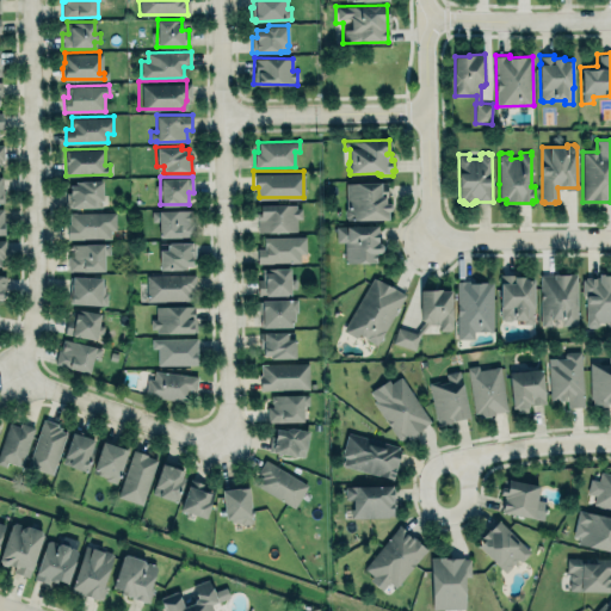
[(102,207),(102,180),(67,181),(67,208),(102,207)]
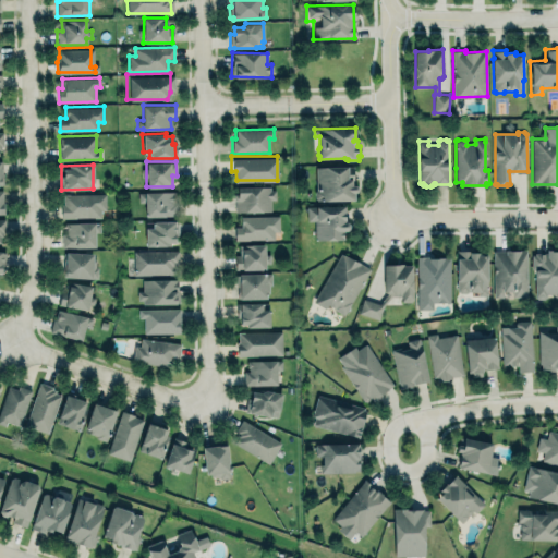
[(316,167),(316,190),(315,191),(315,198),(316,198),(316,201),(354,199),(354,192),(355,192),(356,192),(358,190),(358,186),(356,185),(351,185),(351,180),(347,180),(347,167),(316,167)]
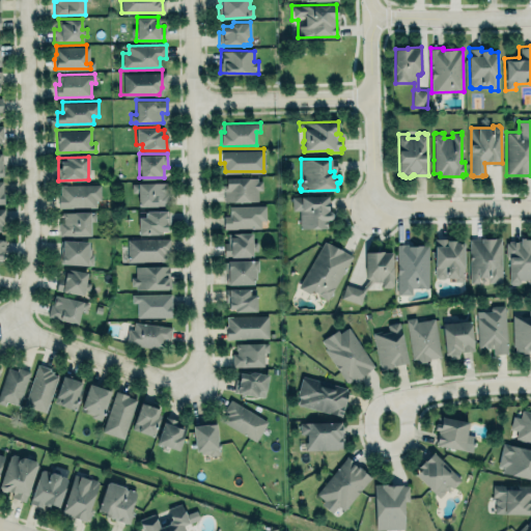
[(223,185),(226,185),(226,177),(257,177),(257,180),(261,180),(261,189),(257,190),(257,199),(249,200),(249,201),(233,202),(233,201),(224,200),(224,191),(223,191),(223,185)]
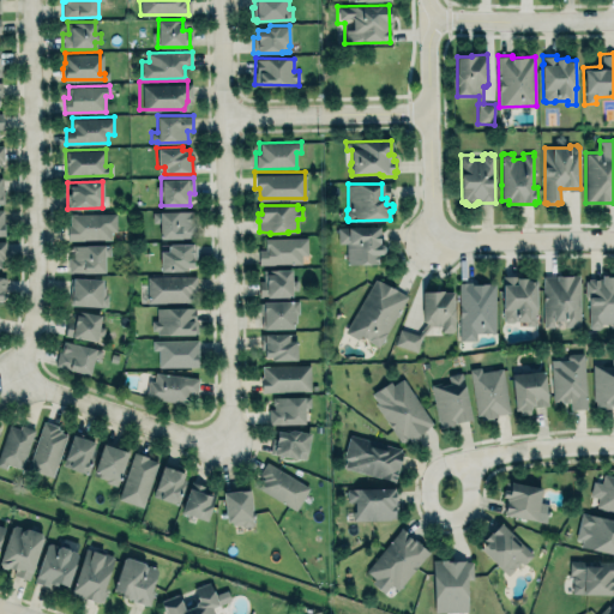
[(152,211),(192,211),(192,222),(194,222),(196,236),(181,236),(181,239),(160,239),(158,222),(152,222),(152,211)]
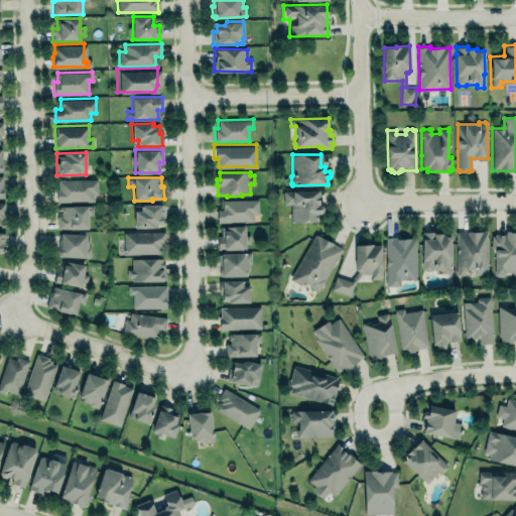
[(56,202),(69,201),(72,200),(87,200),(87,201),(93,201),(93,194),(98,192),(98,178),(58,179),(58,188),(56,188),(56,202)]
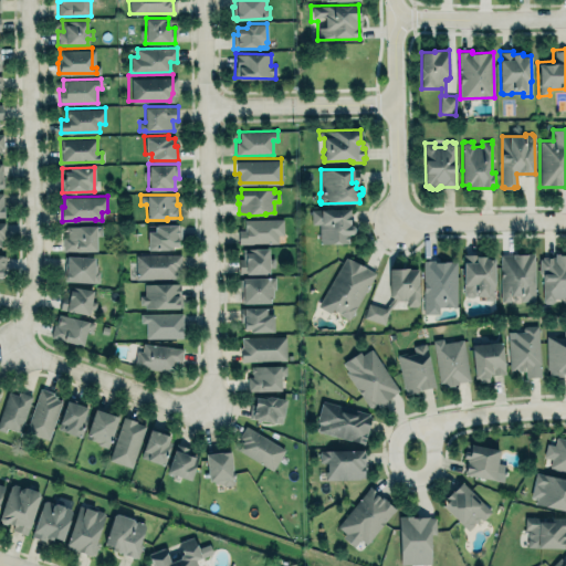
[(349,208),(350,216),(349,216),(349,221),(350,221),(350,223),(349,223),(349,224),(350,224),(352,224),(353,224),(353,226),(354,227),(354,228),(355,229),(354,231),(353,232),(352,233),(350,233),(348,233),(348,234),(348,239),(349,239),(349,242),(342,242),(341,243),(331,243),(320,243),(320,223),(312,223),(311,209),(321,209),(347,208),(348,208),(349,208)]
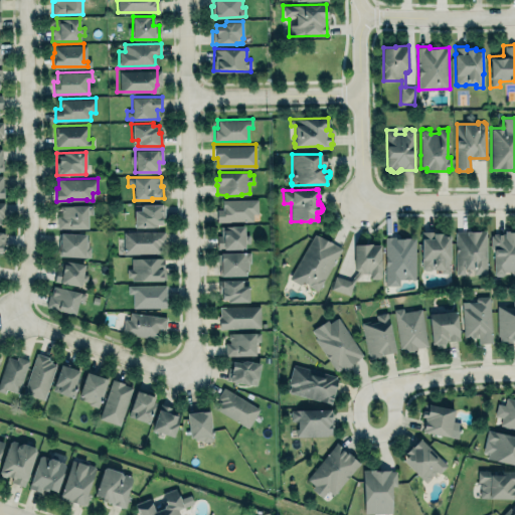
[(222,199),(258,198),(258,213),(253,213),(253,220),(217,221),(217,208),(222,208),(222,199)]
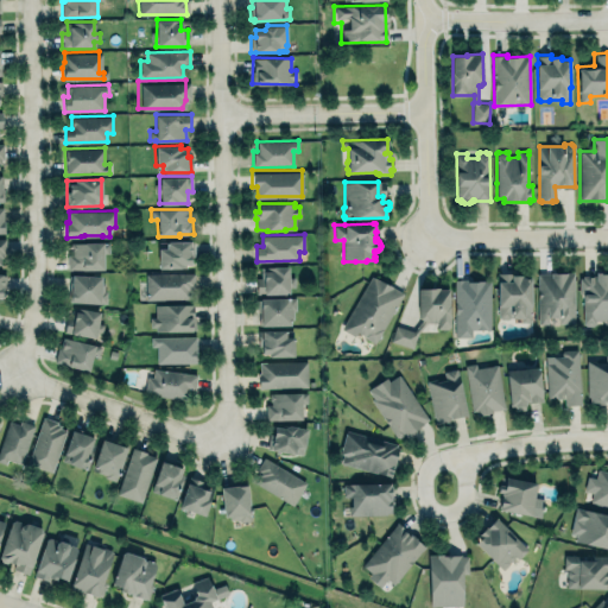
[(68,270),(103,268),(102,253),(109,253),(108,241),(67,242),(68,270)]
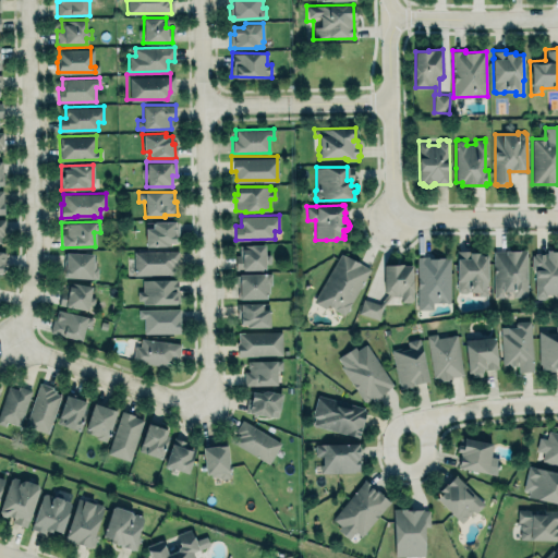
[(153,221),(178,221),(178,234),(176,234),(176,243),(170,243),(170,245),(145,246),(145,228),(153,228),(153,221)]
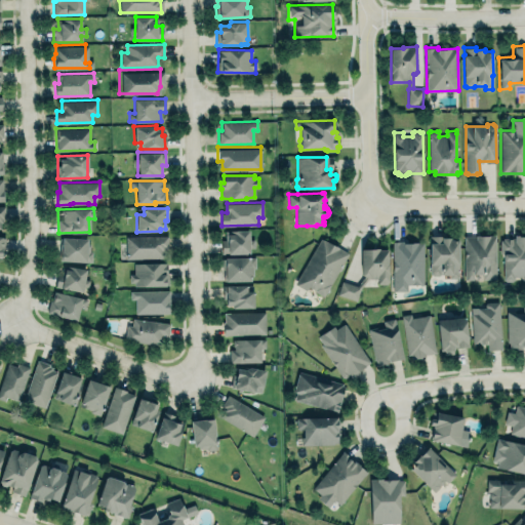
[(226,230),(226,240),(221,240),(221,253),(249,253),(249,247),(254,247),(254,239),(249,240),(249,230),(226,230)]
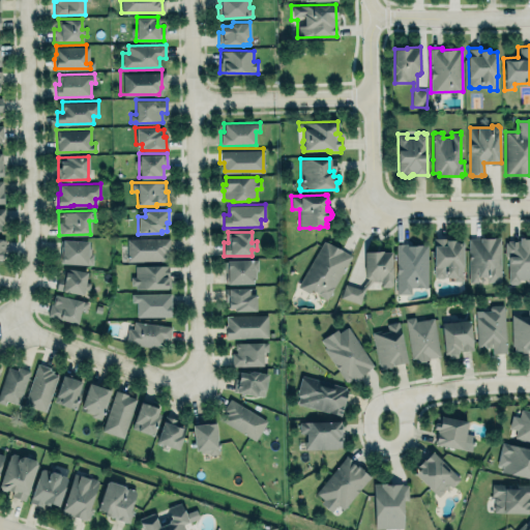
[(529,282),(528,282),(528,278),(520,278),(520,282),(518,282),(518,283),(511,284),(510,283),(508,283),(508,255),(505,255),(505,241),(508,241),(508,239),(513,239),(513,241),(517,240),(517,239),(519,239),(519,236),(526,236),(526,238),(529,238),(529,282)]
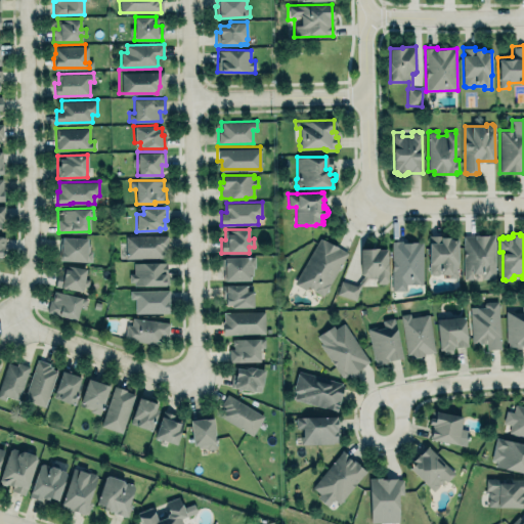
[(167,234),(125,235),(126,259),(167,259),(167,234)]
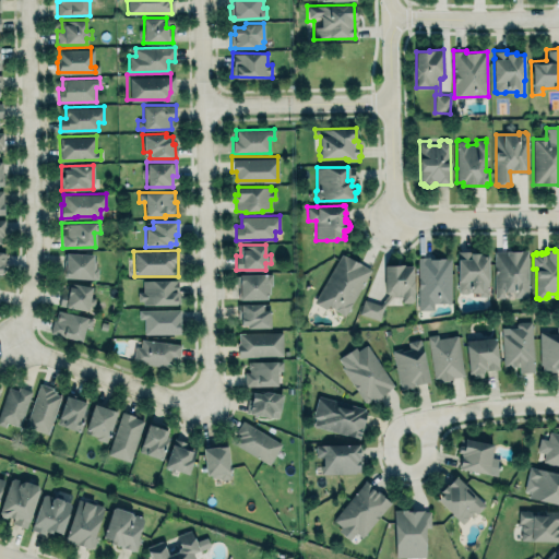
[(459,250),(471,250),(471,253),(479,253),(479,256),(488,257),(487,295),(480,295),(480,292),(468,292),(467,293),(461,293),(460,292),(458,292),(459,250)]
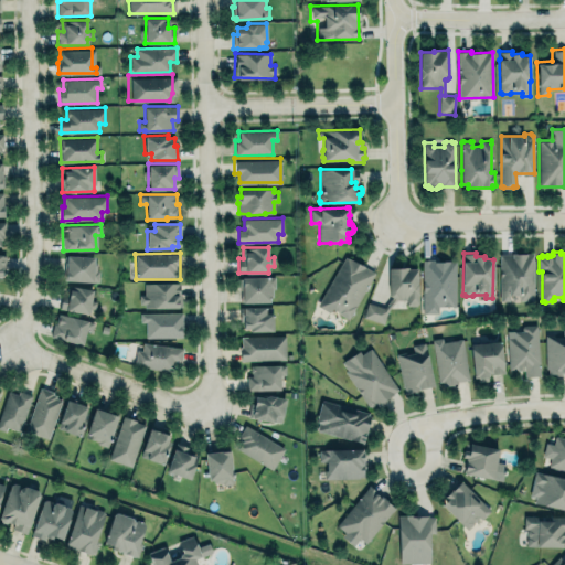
[(499,253),(499,301),(533,300),(532,253),(499,253)]
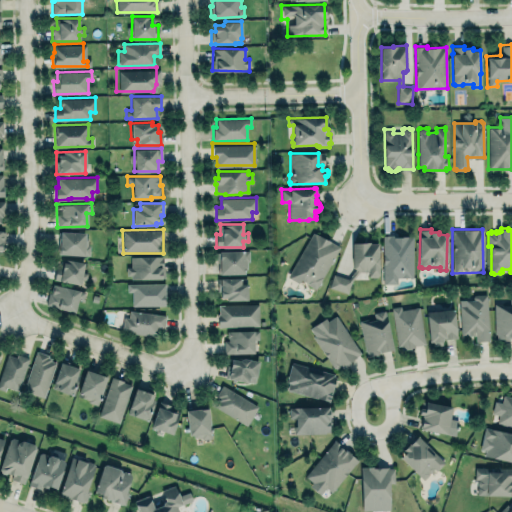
[(88,232),(59,231),(58,254),(87,255),(88,232)]
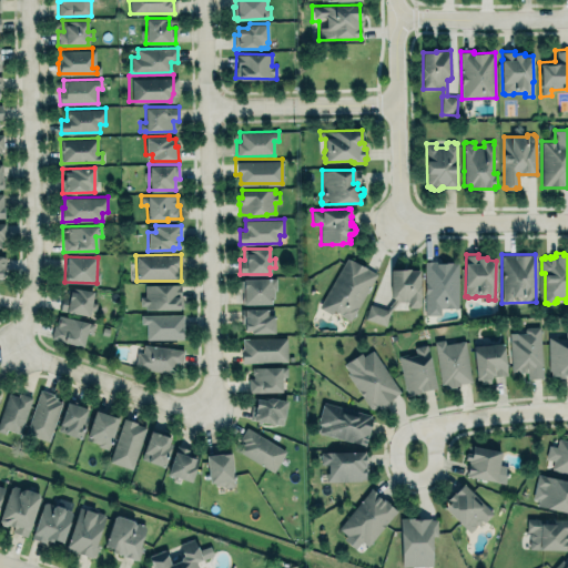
[(317,306),(331,314),(334,308),(341,313),(340,314),(351,321),(377,273),(347,256),(317,306)]
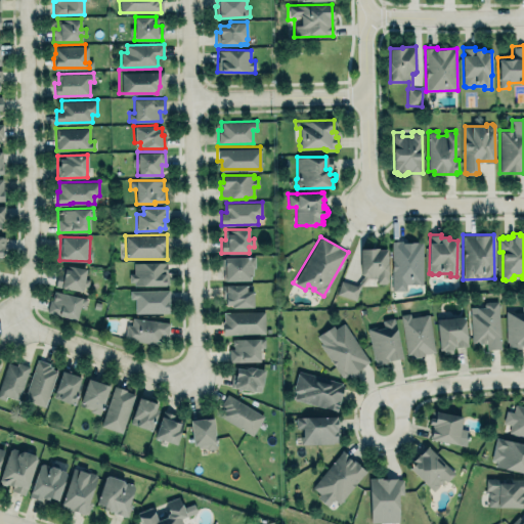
[(391,241),(392,291),(407,291),(407,284),(423,284),(423,242),(403,242),(403,241),(391,241)]
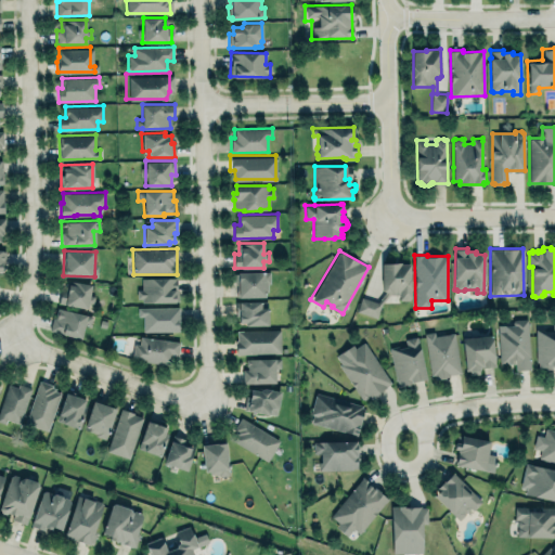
[(409,262),(381,263),(382,293),(398,293),(398,299),(410,299),(409,262)]
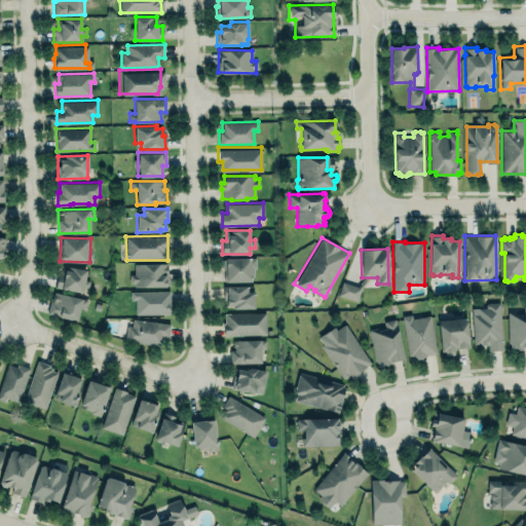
[(224,280),(226,280),(226,282),(252,282),(251,275),(254,275),(254,268),(256,268),(256,258),(225,258),(225,259),(222,259),(222,269),(224,269),(224,280)]
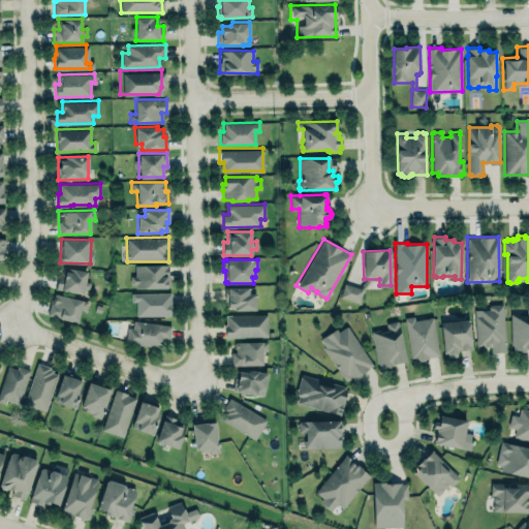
[(168,265),(168,271),(167,276),(169,276),(169,286),(166,286),(166,288),(135,288),(135,284),(130,284),(130,276),(135,276),(135,265),(168,265)]
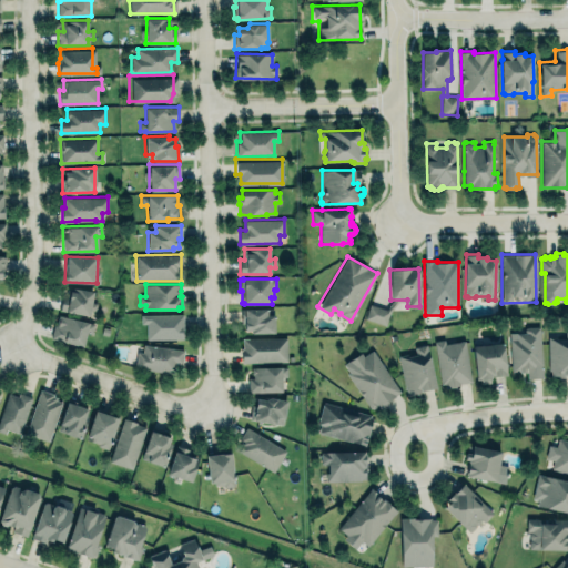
[(69,286),(67,296),(62,296),(60,310),(67,311),(67,312),(89,315),(90,310),(94,310),(95,303),(91,302),(93,291),(69,286)]
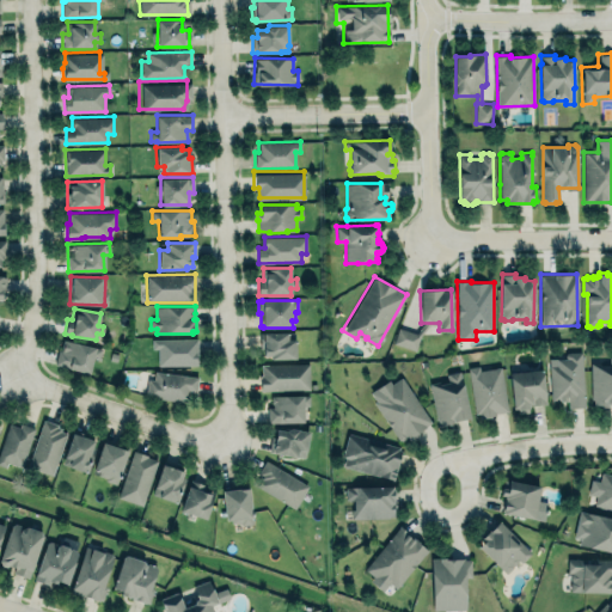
[(415,350),(420,335),(397,328),(392,343),(415,350)]
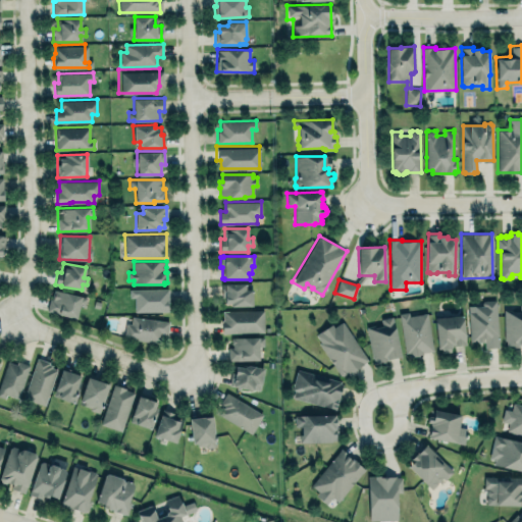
[(251,305),(251,290),(245,290),(245,283),(221,283),(221,305),(251,305)]
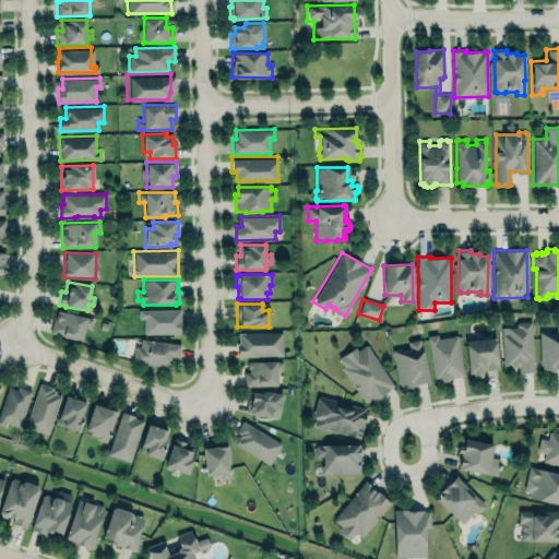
[(179,333),(179,309),(138,310),(138,318),(143,318),(143,334),(179,333)]
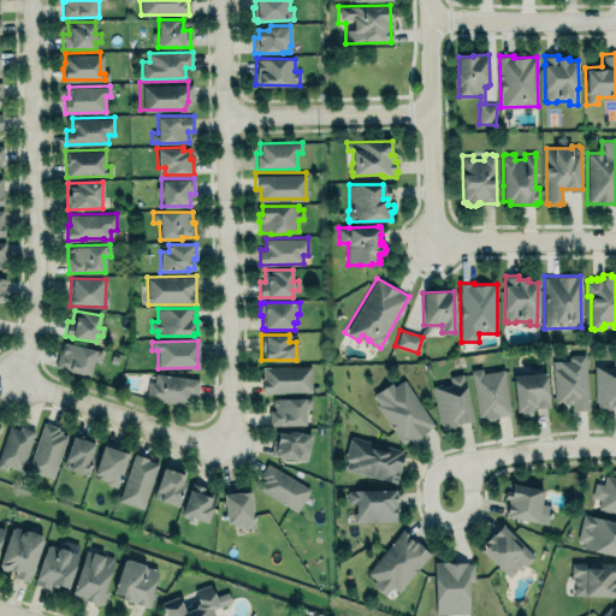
[(54,367),(89,374),(93,359),(100,361),(102,350),(64,342),(61,351),(58,351),(54,367)]
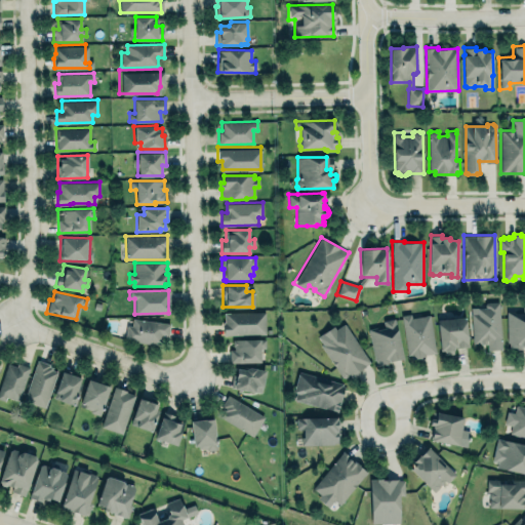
[(471,308),(472,344),(486,344),(487,350),(500,349),(499,301),(484,301),(484,307),(471,308)]
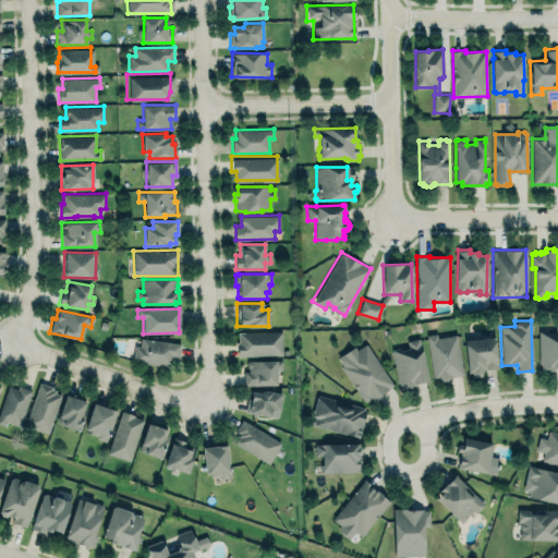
[(540,364),(542,364),(542,370),(548,368),(548,371),(555,372),(555,368),(557,368),(557,325),(556,325),(556,330),(538,330),(540,364)]
